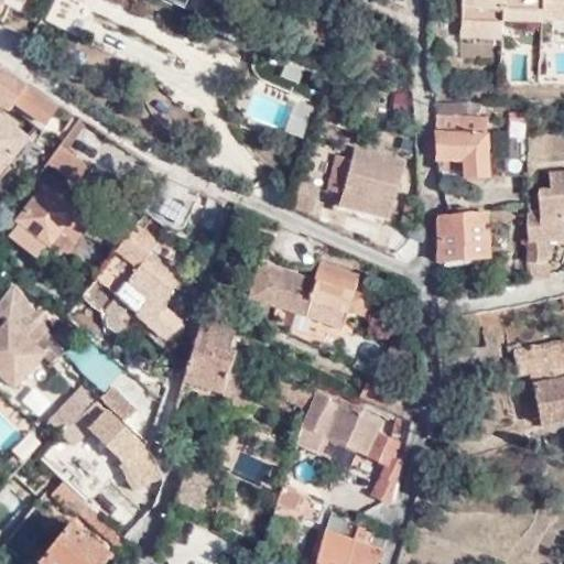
[(0,0),(0,18),(7,21),(11,4),(30,13),(34,4),(28,1),(28,0),(0,0)]
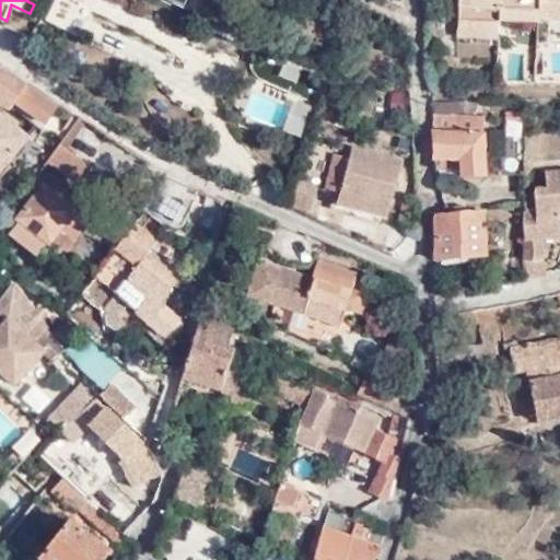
[(497,15),(498,0),(458,0),(458,27),(497,28),(497,27),(497,15)]
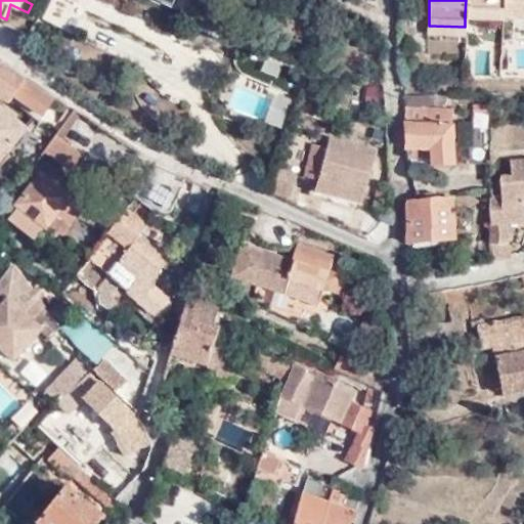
[(504,1),(504,0),(466,0),(465,14),(465,26),(465,27),(466,27),(466,23),(466,11),(504,12),(504,1)]
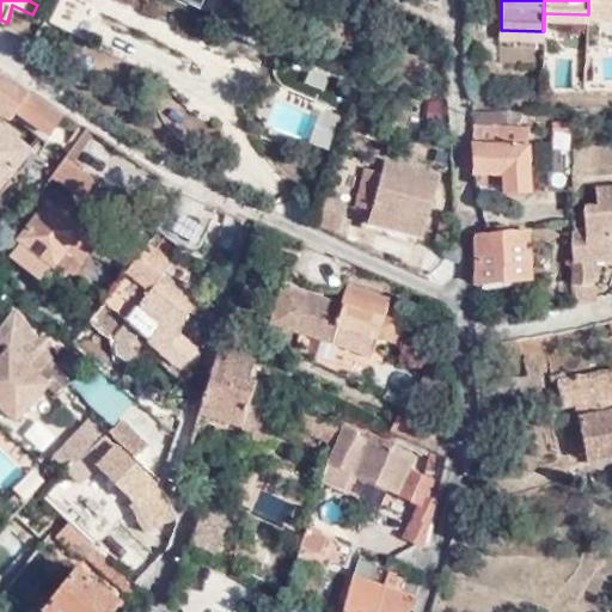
[(611,1),(588,1),(588,14),(588,20),(611,22),(611,1)]
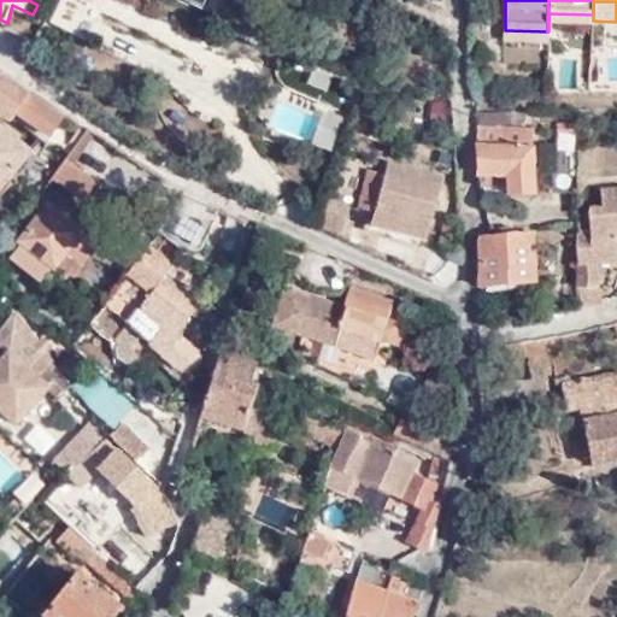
[(548,13),(548,27),(592,28),(593,28),(593,21),(593,15),(548,13)]
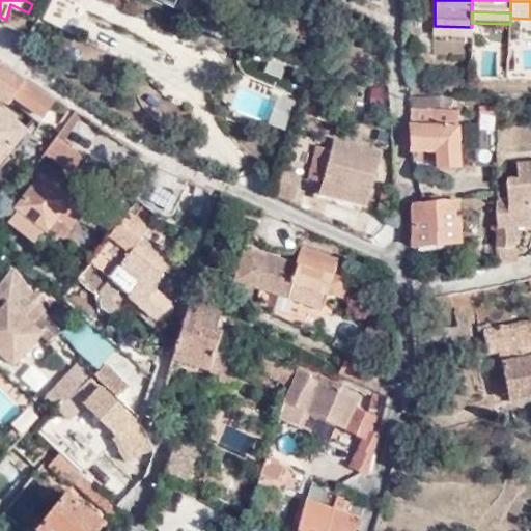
[(435,26),(434,36),(471,37),(472,37),(472,27),(471,27),(435,26)]
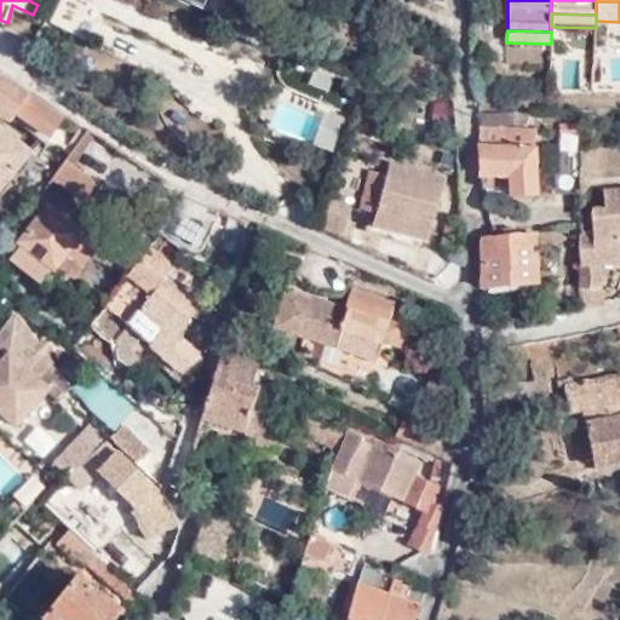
[(65,116),(15,84),(1,75),(0,76),(0,116),(9,122),(16,115),(49,138),(65,116)]
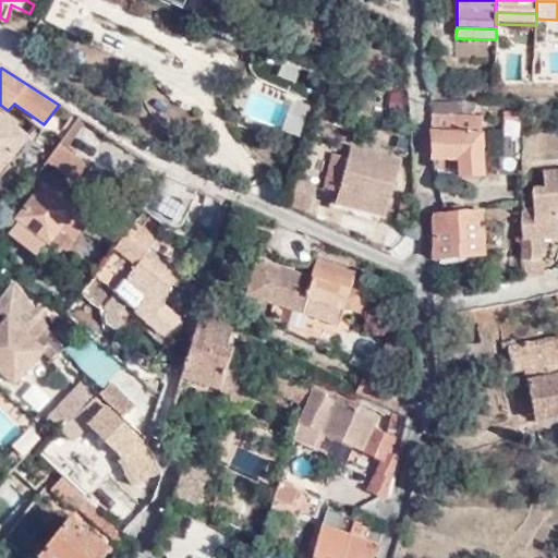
[(386,109),(403,110),(404,91),(388,89),(386,109)]
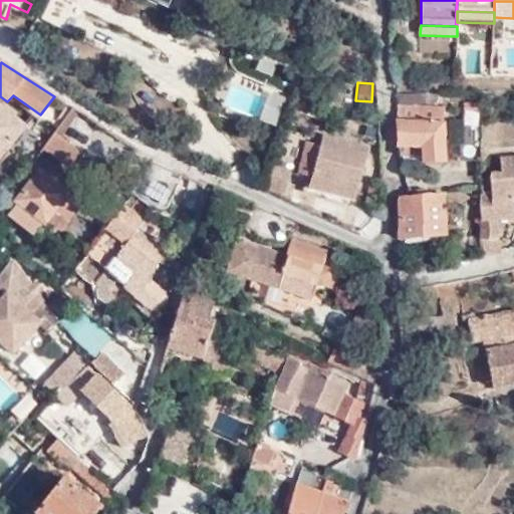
[(417,95),(396,95),(398,146),(422,145),(423,157),(422,163),(443,162),(442,122),(418,122),(417,95)]
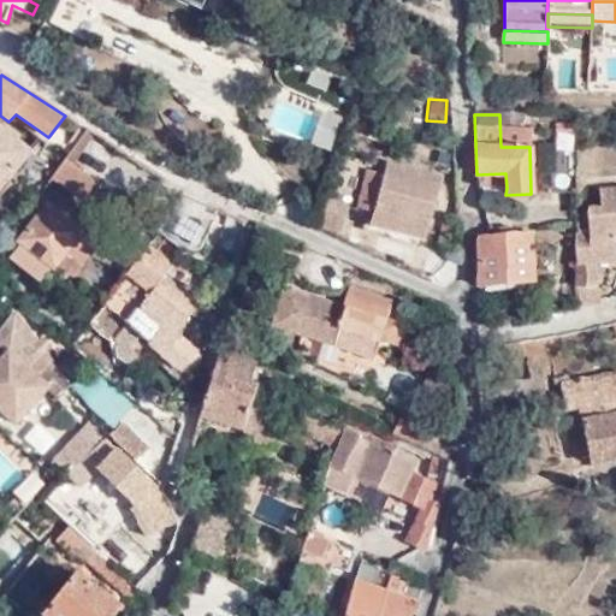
[(0,128),(0,187),(28,152),(13,141),(16,138),(1,126),(0,128)]
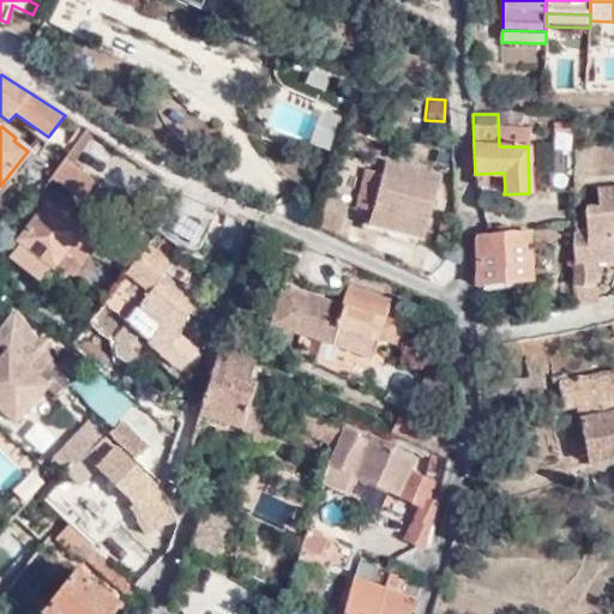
[(67,160),(54,178),(83,199),(91,190),(97,182),(67,160)]
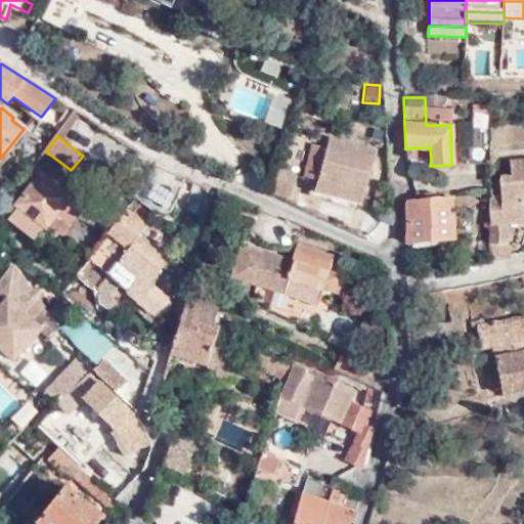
[(316,183),(313,193),(360,207),(375,153),(328,140),(325,148),(316,183)]
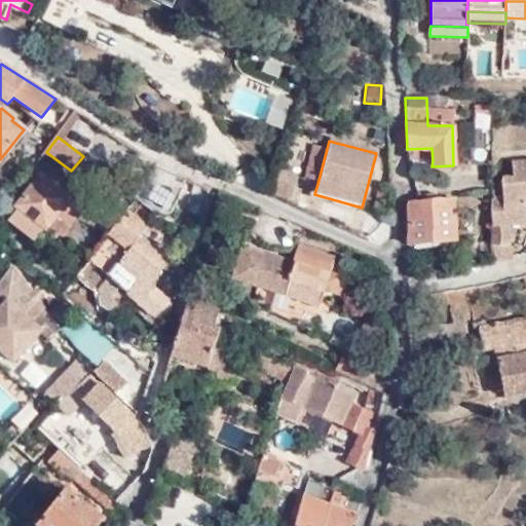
[(303,179),(317,184),(327,149),(312,145),(303,179)]
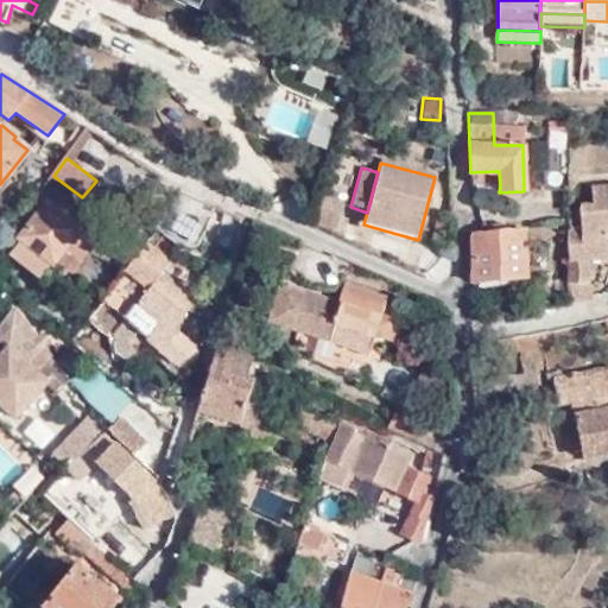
[(499,171),(470,172),(470,185),(500,185),(499,171)]
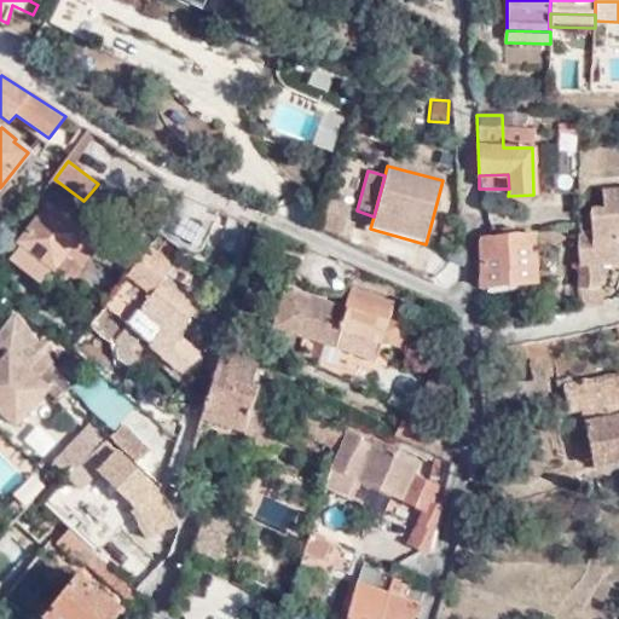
[(98,184),(92,191),(110,206),(116,198),(98,184)]
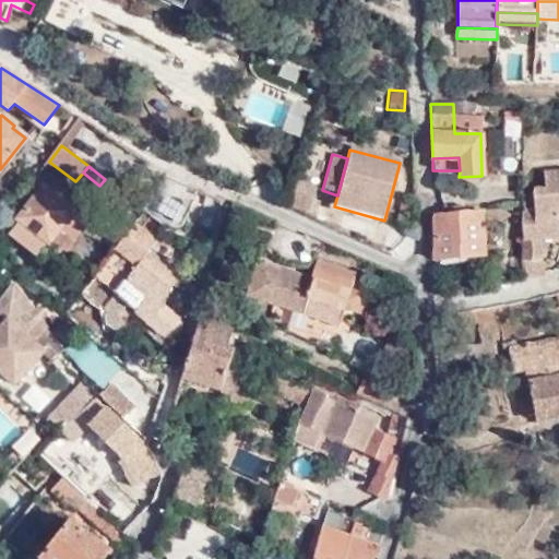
[(533,190),(536,212),(558,210),(558,169),(545,170),(545,189),(533,190)]
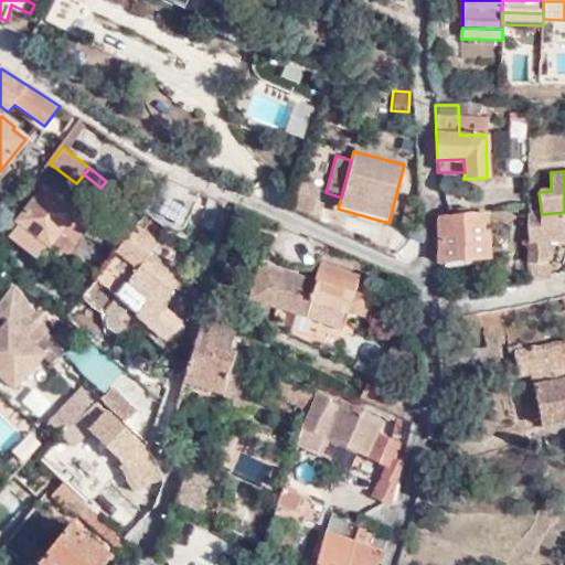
[(63,233),(78,213),(84,217),(96,201),(52,173),(42,187),(43,188),(18,217),(20,221),(10,233),(39,257),(48,244),(51,247),(53,245),(54,244),(63,233)]
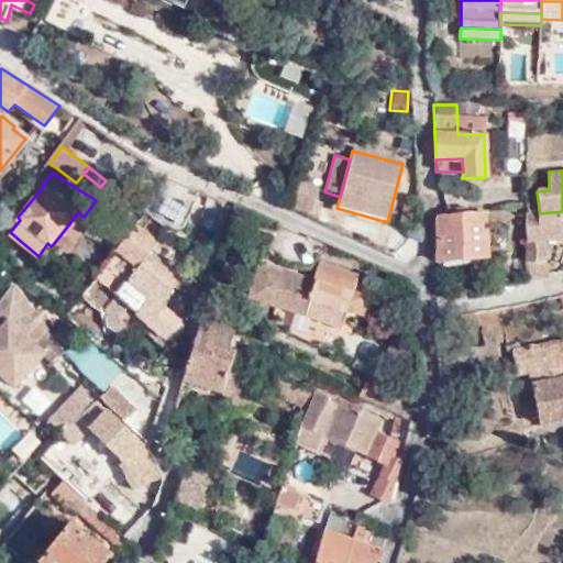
[(297,179),(287,206),(310,217),(311,217),(321,187),(297,179)]
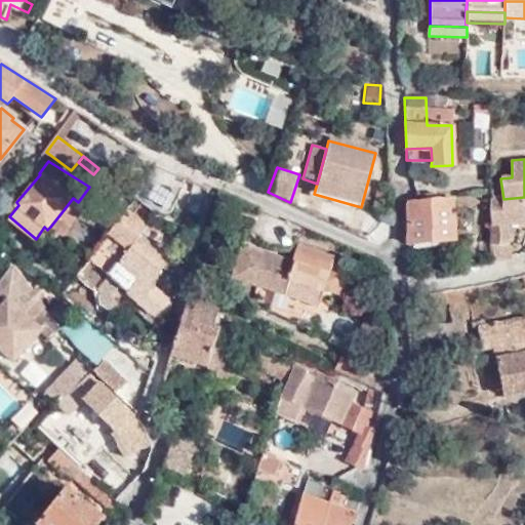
[(139,210),(169,214),(174,173),(145,169),(139,210)]
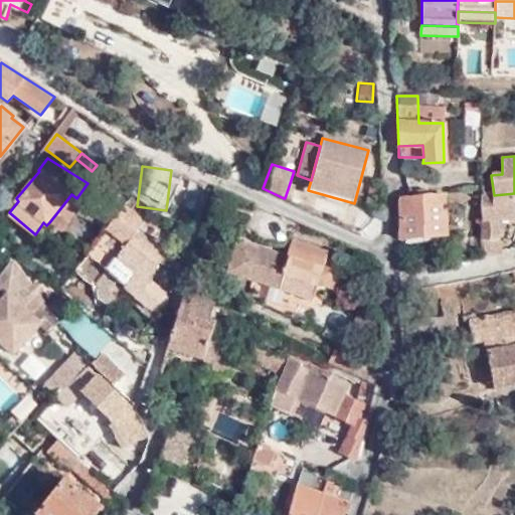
[(409,198),(399,199),(399,238),(440,236),(443,196),(424,197),(425,189),(409,190),(409,198)]
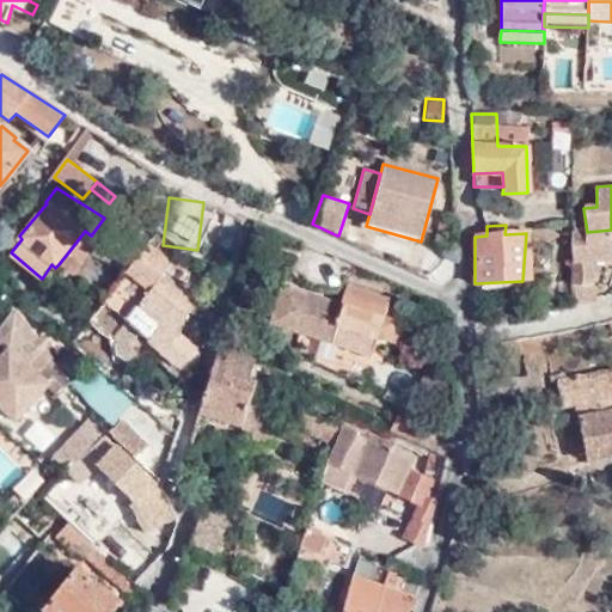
[(611,230),(587,232),(573,233),(576,305),(605,300),(605,287),(611,264),(611,230)]
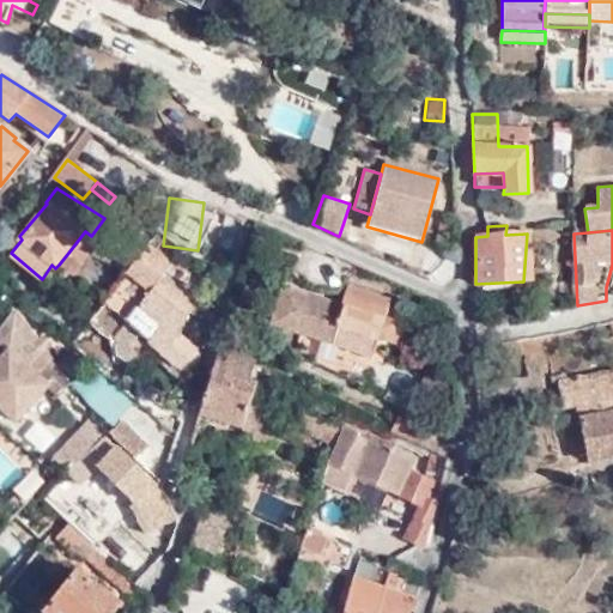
[(72,278),(101,243),(91,236),(85,231),(68,253),(59,265),(58,266),(72,278)]
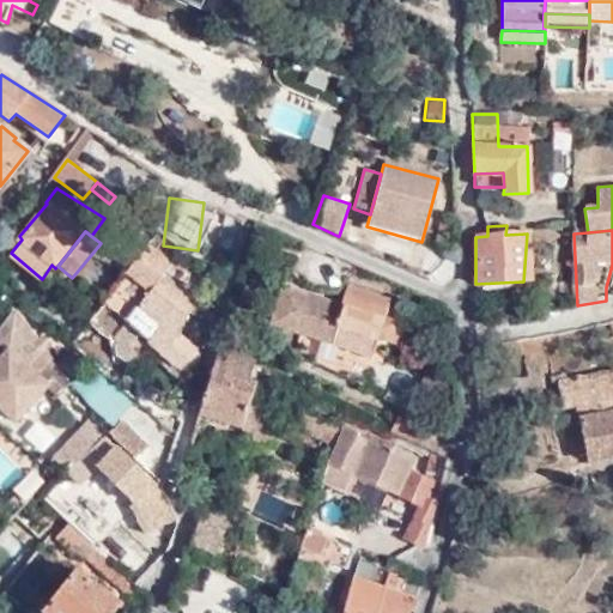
[(113,353),(129,366),(147,345),(177,370),(194,347),(176,332),(192,293),(163,275),(174,261),(152,243),(86,321),(110,341),(113,353)]
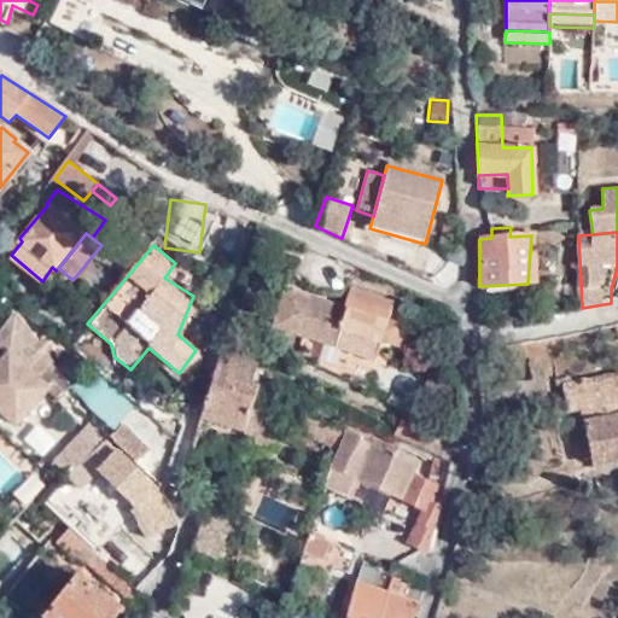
[(285,292),(273,332),(374,362),(379,343),(396,348),(401,332),(397,331),(398,325),(388,321),(391,307),(351,295),(347,310),(285,292)]
